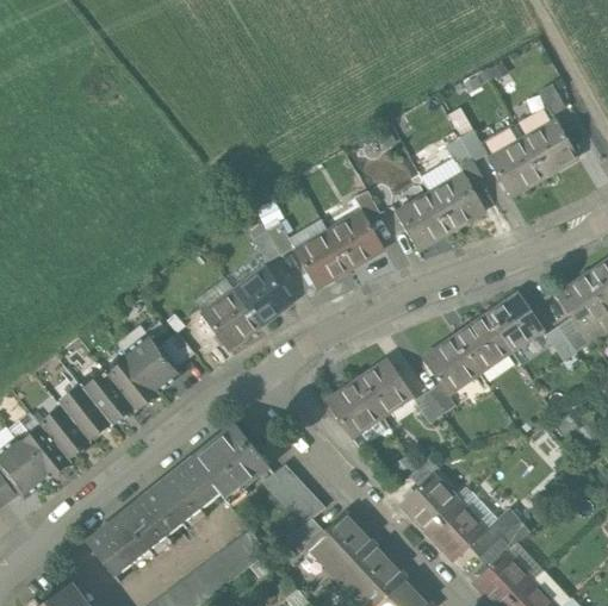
[(550,82),(537,91),(550,113),(563,105),(550,82)]
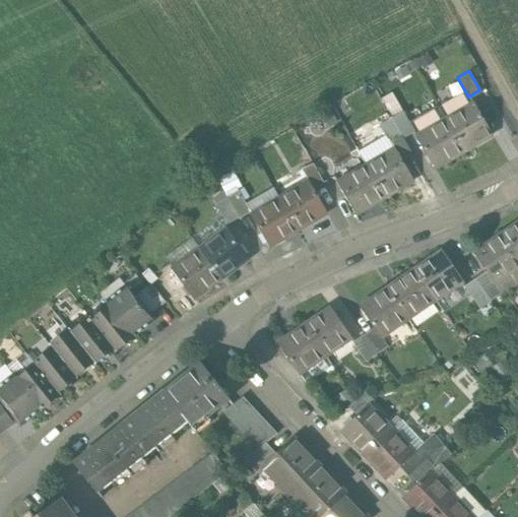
[(472,101),(443,118),(461,148),(491,132),(472,101)]
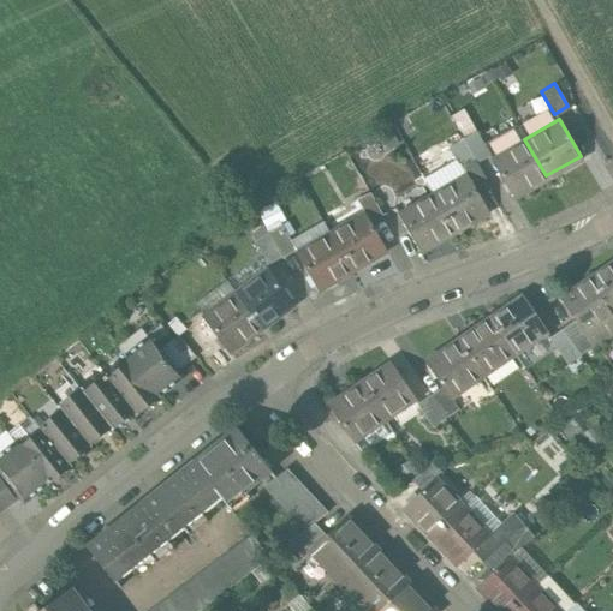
[(488,151),(475,129),(462,137),(475,160),(488,151)]
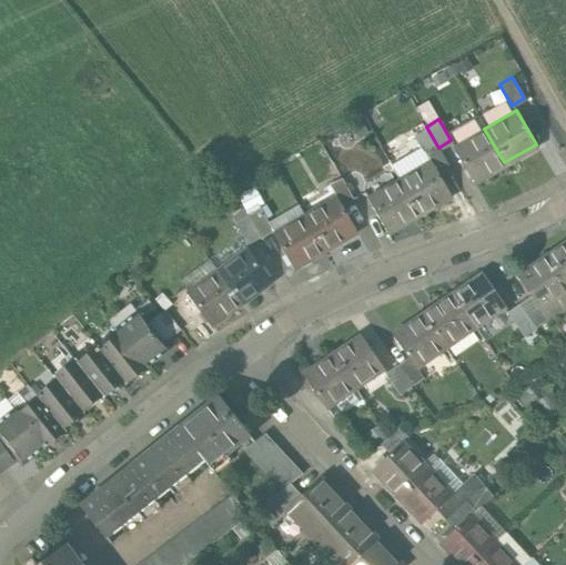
[(438,148),(426,127),(413,134),(428,160),(431,159),(442,178),(452,171),(438,148)]
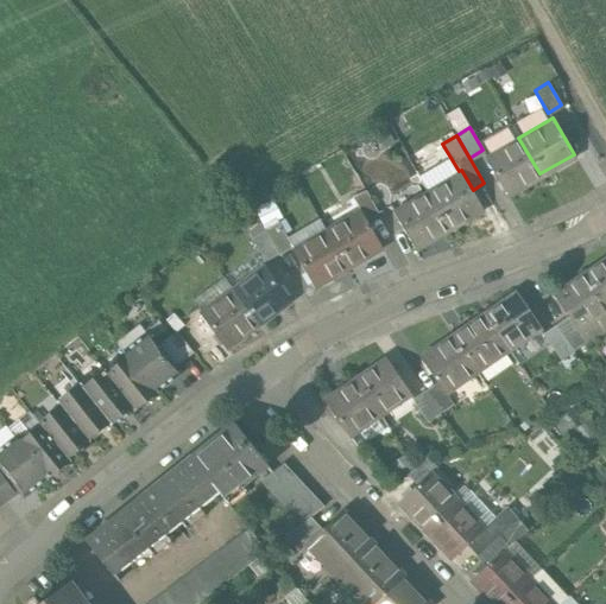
[(518,138),(485,157),(506,192),(540,173),(518,138)]
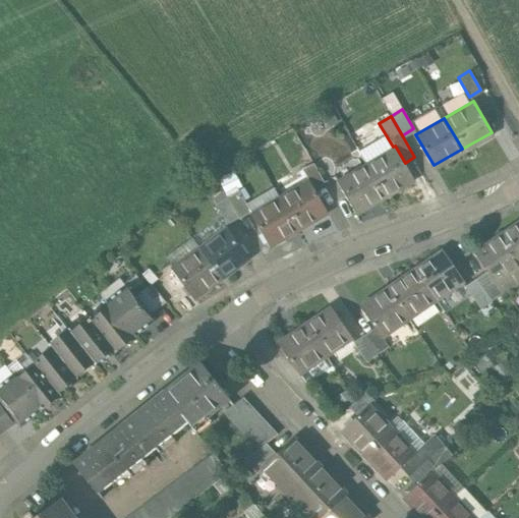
[(393,147),(365,163),(384,194),(413,177),(405,163),(395,146),(393,147)]
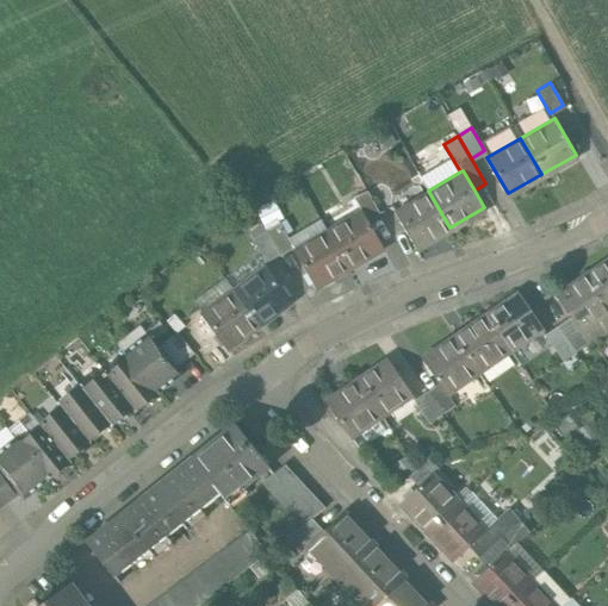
[(428,191),(395,210),(416,247),(450,227),(428,191)]
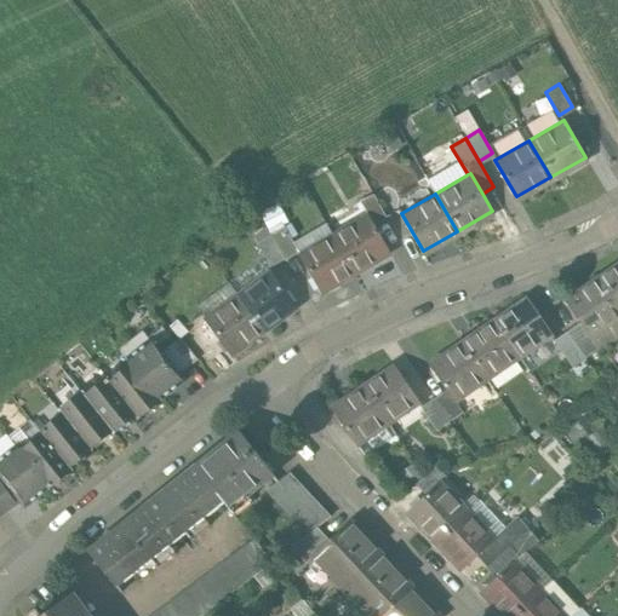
[(366,212),(332,232),(354,270),(388,249),(366,212)]
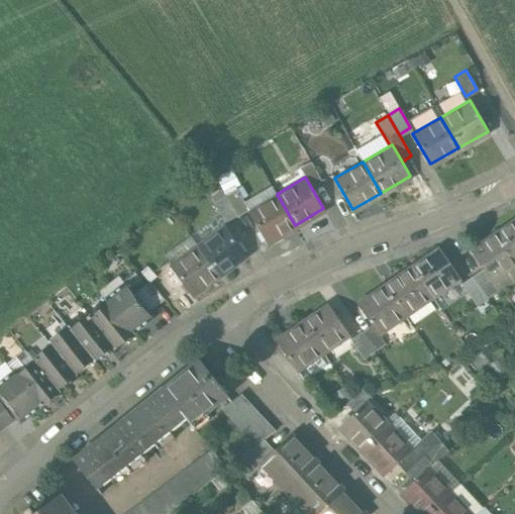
[(246,206),(234,187),(223,194),(234,213),(246,206)]
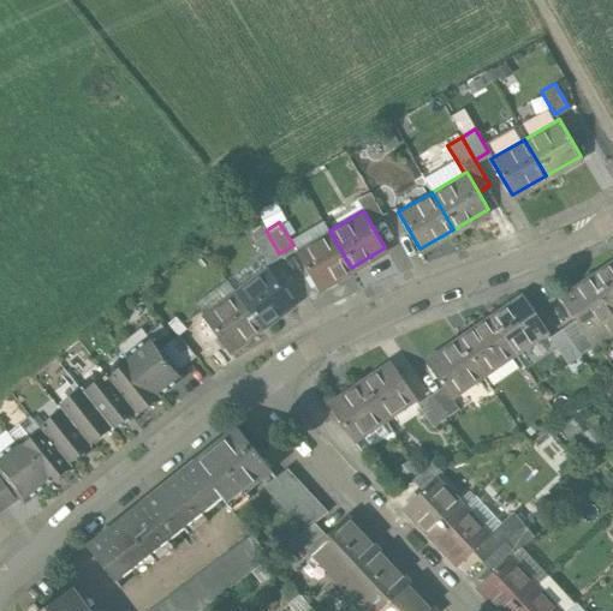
[(266,231),(253,239),(266,261),(279,253),(266,231)]
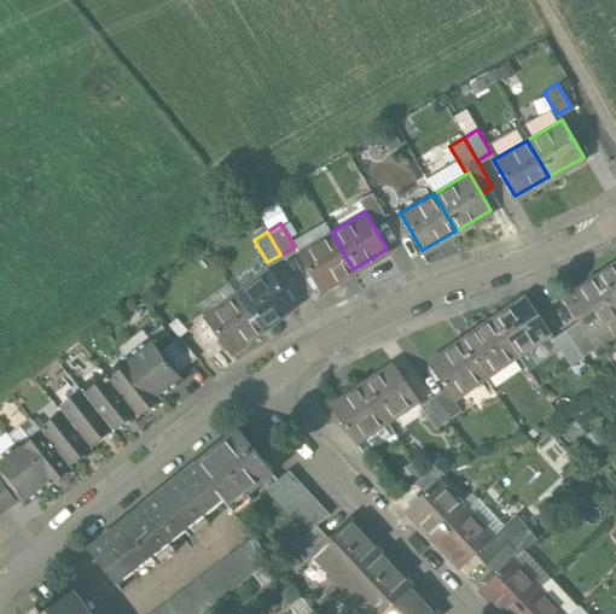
[(331,232),(296,252),(319,290),(353,269),(331,232)]
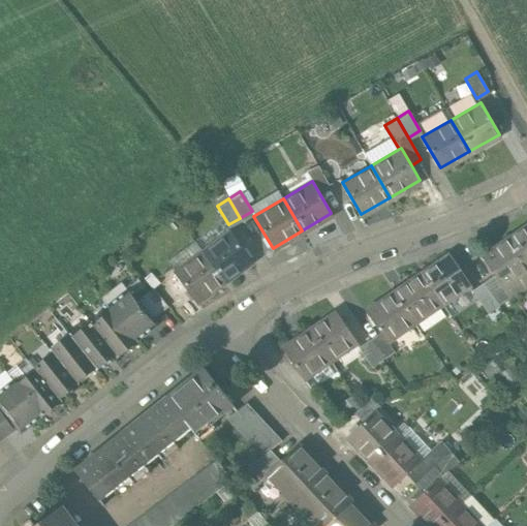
[(526,222),(508,236),(526,264),(526,222)]
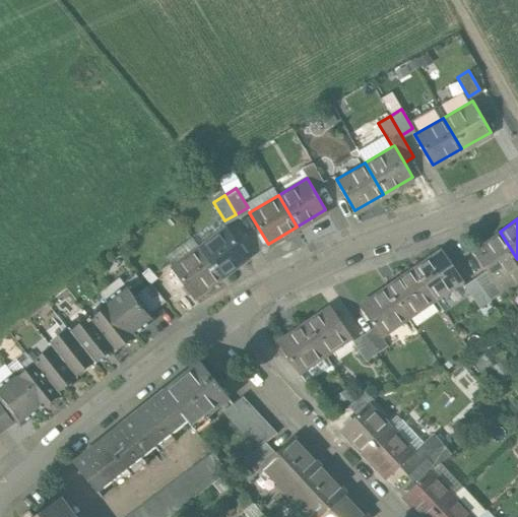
[(224,227),(198,247),(219,275),(247,255),(224,227)]
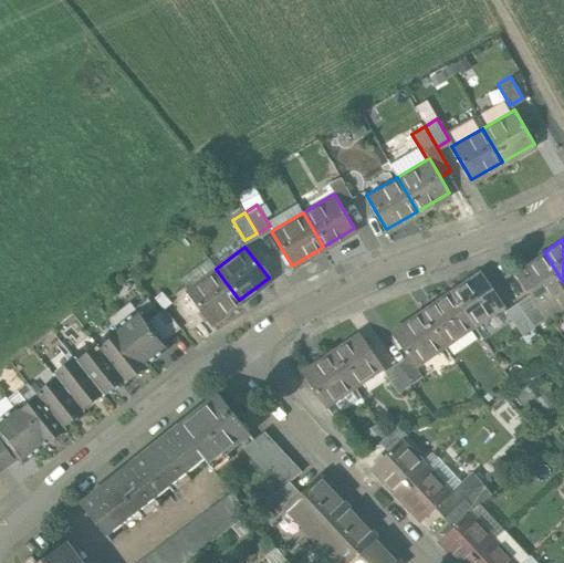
[(563,282),(544,252),(514,272),(536,305),(563,287),(563,282)]
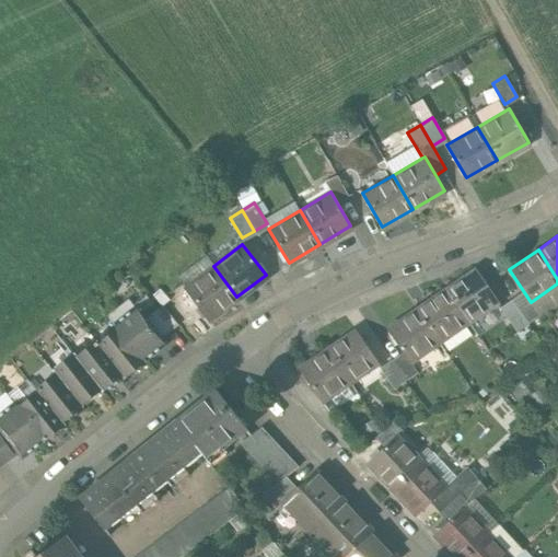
[(213,266),(184,288),(208,318),(236,297),(213,266)]
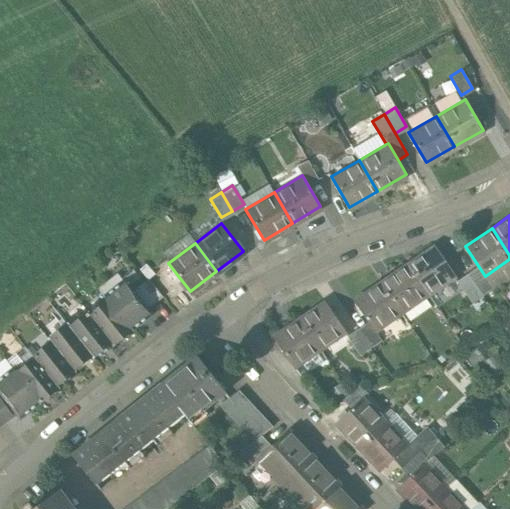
[(434,244),(407,262),(427,292),(454,273),(434,244)]
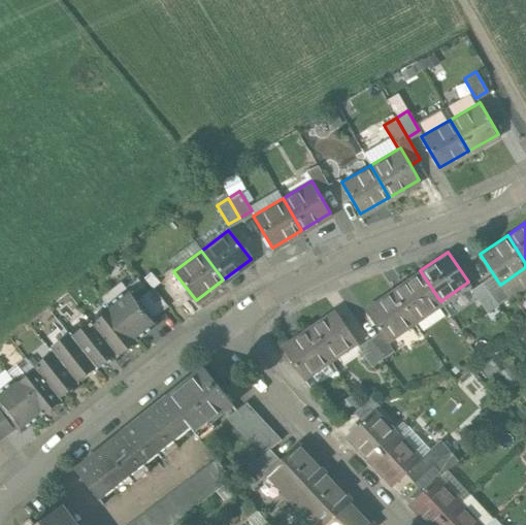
[(420,270),(392,290),(413,320),(440,301),(420,270)]
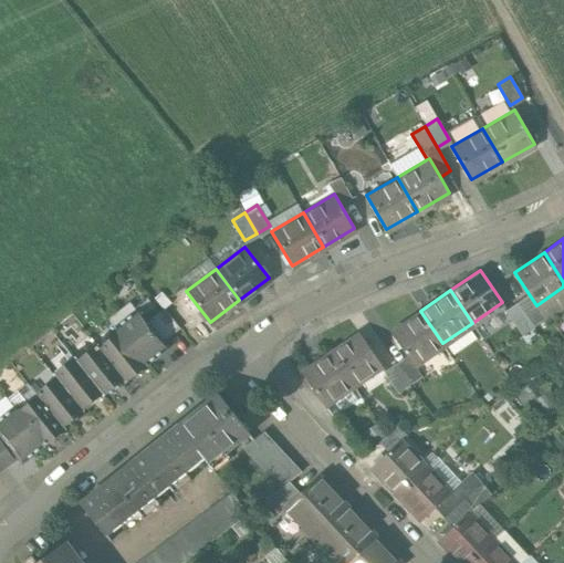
[(178,326),(163,305),(145,320),(162,340),(178,326)]
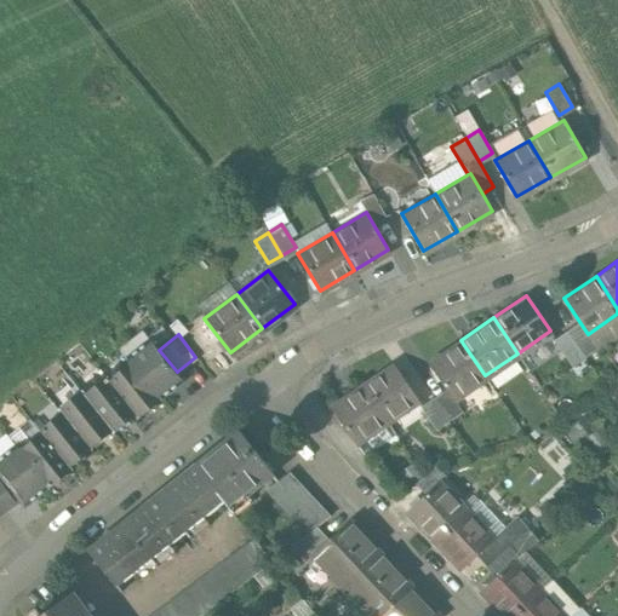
[(150,339),(126,357),(129,361),(107,378),(104,374),(83,391),(80,387),(56,407),(58,410),(36,427),(39,431),(17,448),(15,444),(0,455),(0,475),(21,500),(44,482),(46,485),(70,466),(68,462),(90,445),(87,442),(108,426),(112,430),(133,412),(137,415),(160,396),(158,393),(179,375),(177,372),(159,350),(150,339)]
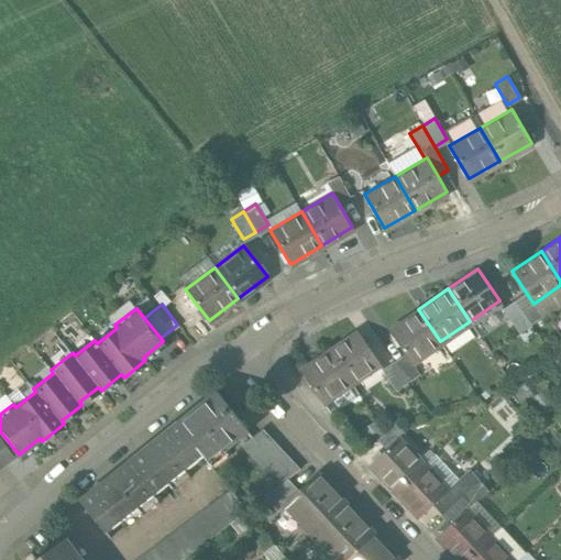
[(418,309),(388,329),(404,353),(409,361),(411,360),(440,341),(418,309)]
